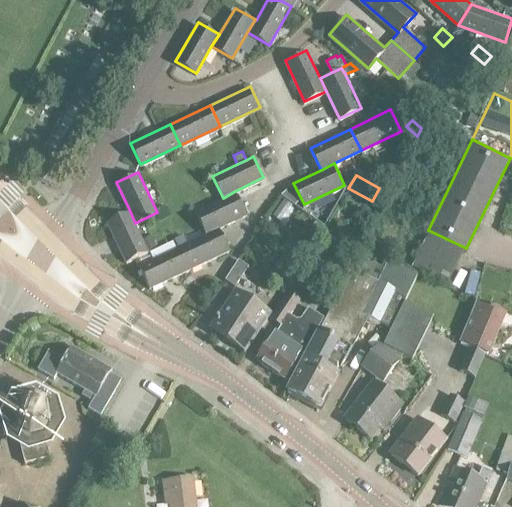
[(235,191),(223,198),(195,211),(206,233),(219,226),(246,213),(235,191)]
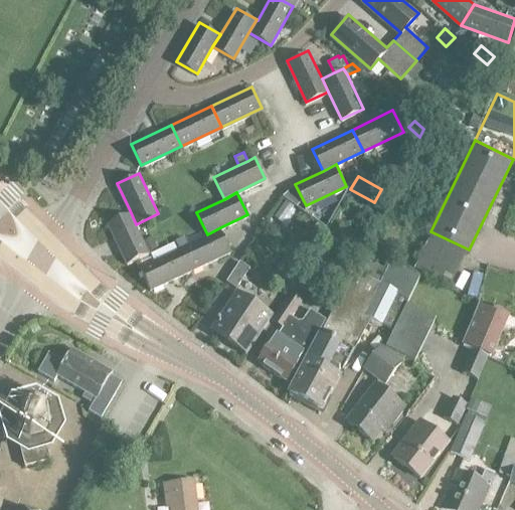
[(136,224),(130,210),(108,221),(127,263),(149,251),(136,224)]
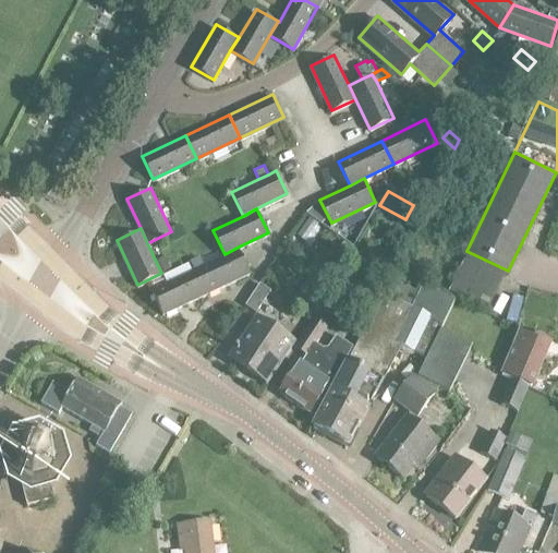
[(239,247),(225,254),(195,268),(206,291),(250,271),(239,247)]
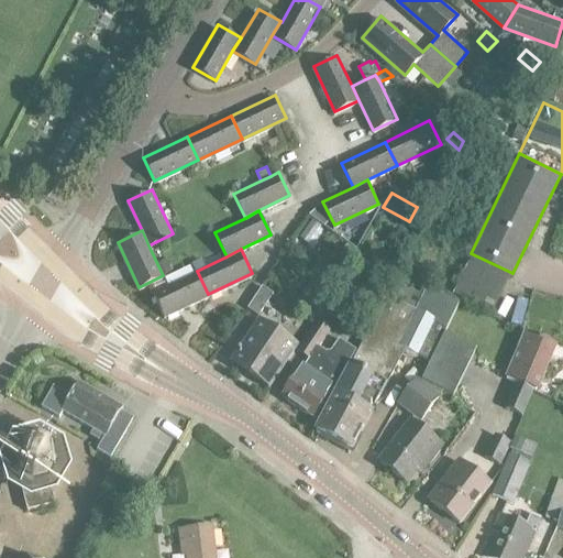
[(495,309),(512,273),(471,253),(453,290),(495,309)]
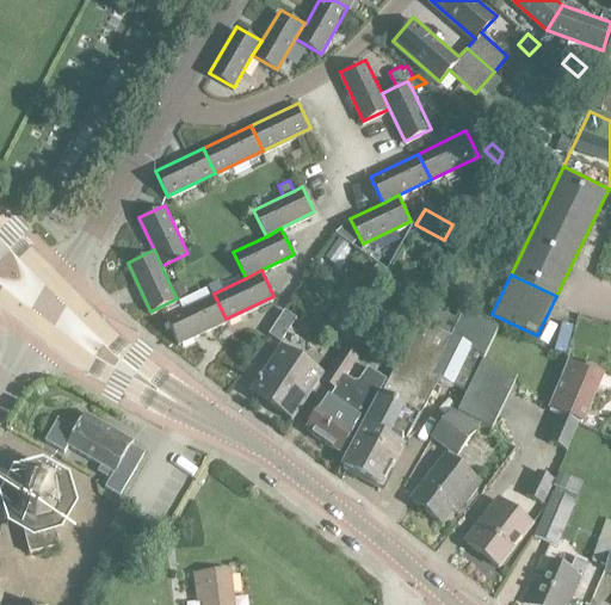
[(226,319),(214,294),(166,316),(179,341),(226,319)]
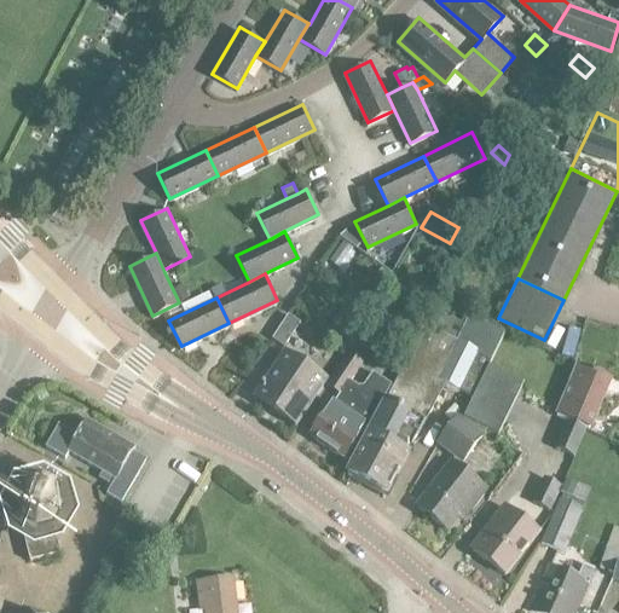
[(403,365),(387,395),(347,469),(388,491),(410,449),(409,447),(444,381),(472,394),(489,362),(492,353),(505,328),(470,311),(464,321),(435,305),(427,322),(424,321),(401,364),(403,365)]
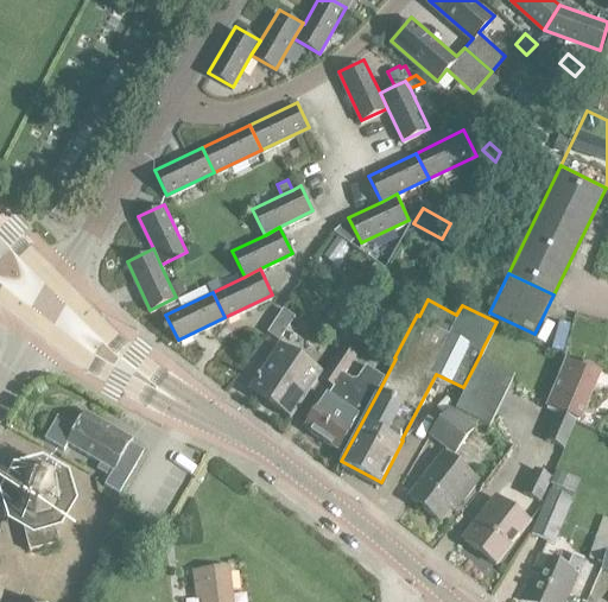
[(287,325),(276,317),(267,329),(279,337),(287,325)]
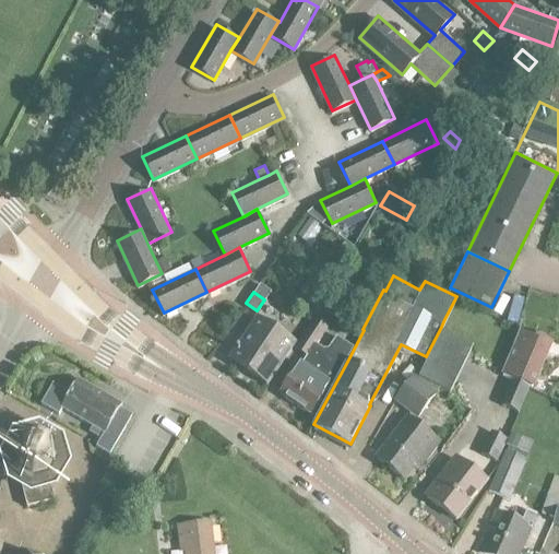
[(268,382),(296,341),(258,315),(229,357),(268,382)]
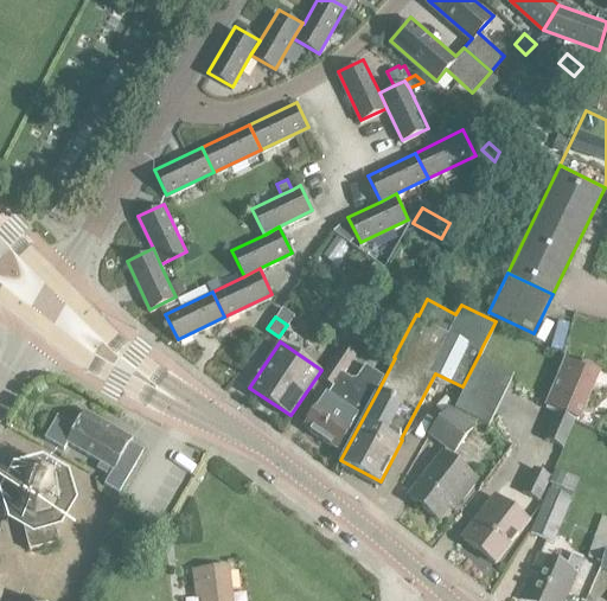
[(352,353),(342,346),(320,376),(331,383),(352,353)]
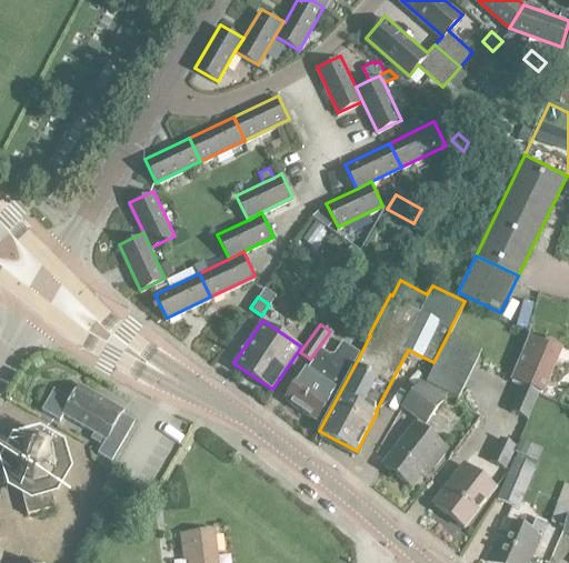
[(449,332),(433,362),(435,362),(426,381),(458,396),(481,348),(449,332)]
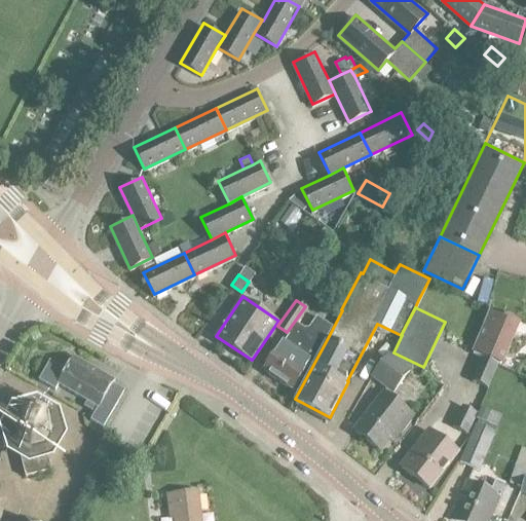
[(491,308),(474,349),(481,352),(499,361),(501,362),(519,320),(491,308)]
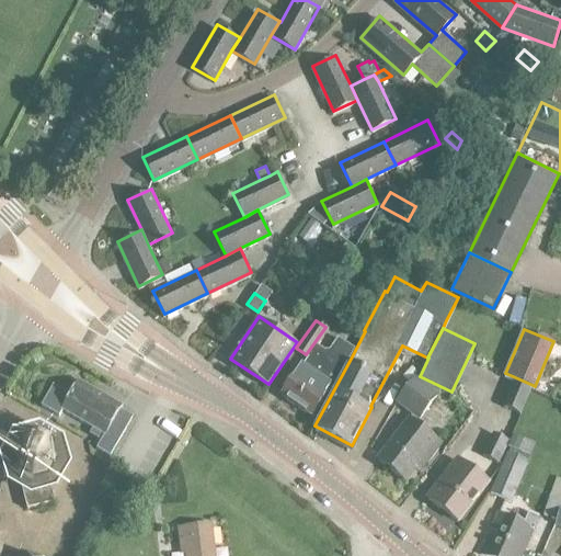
[(292,377),(281,393),(310,413),(322,396),(321,395),(330,383),(335,387),(351,359),(348,358),(355,347),(338,335),(330,347),(324,348),(317,342),(301,364),(292,377)]
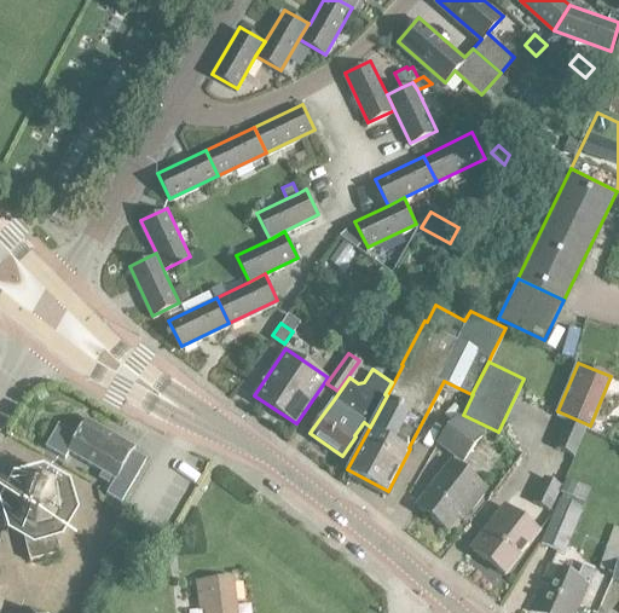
[(87,415),(77,432),(59,421),(45,444),(65,456),(68,451),(105,472),(103,478),(110,481),(105,491),(121,499),(146,456),(132,447),(134,443),(87,415)]
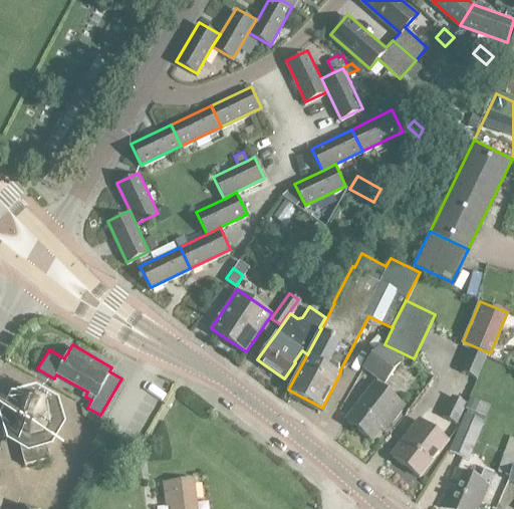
[(402,352),(384,344),(382,347),(400,360),(402,352)]
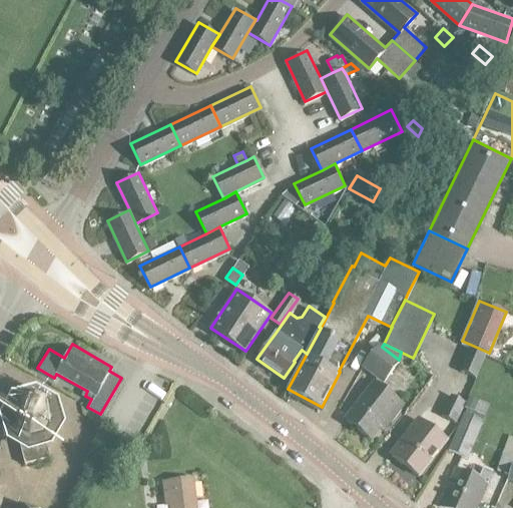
[(487,352),(469,344),(460,368),(468,373),(476,376),(487,352)]
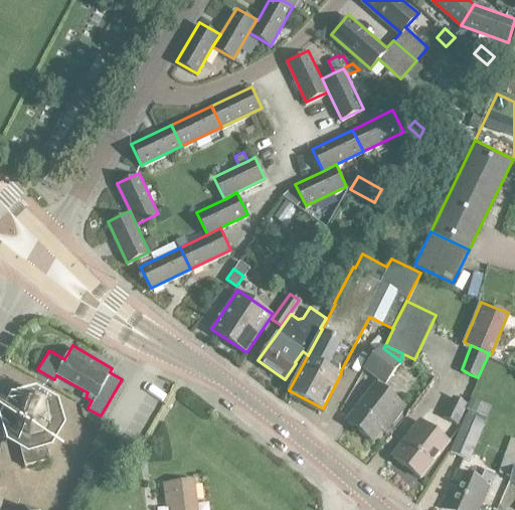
[(400,361),(381,346),(364,367),(384,382),(400,361)]
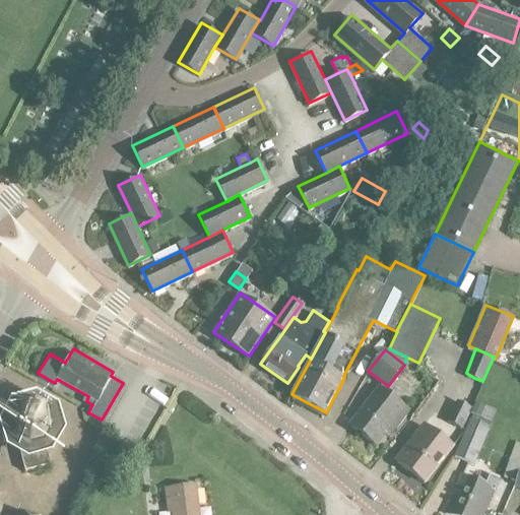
[(410,408),(380,385),(380,384),(350,423),(376,442),(385,429),(392,421),(397,425),(410,408)]
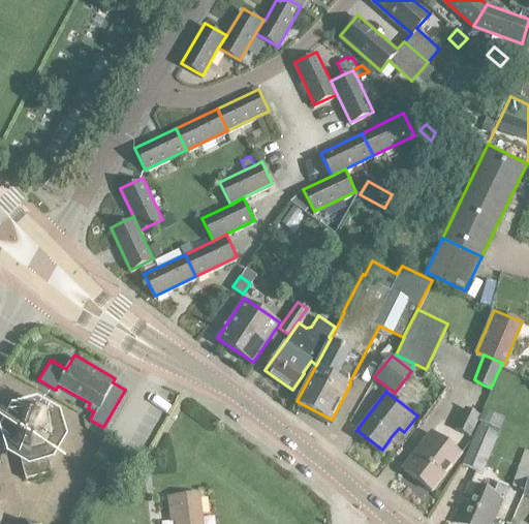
[(470,433),(477,419),(480,412),(465,405),(455,426),(470,433)]
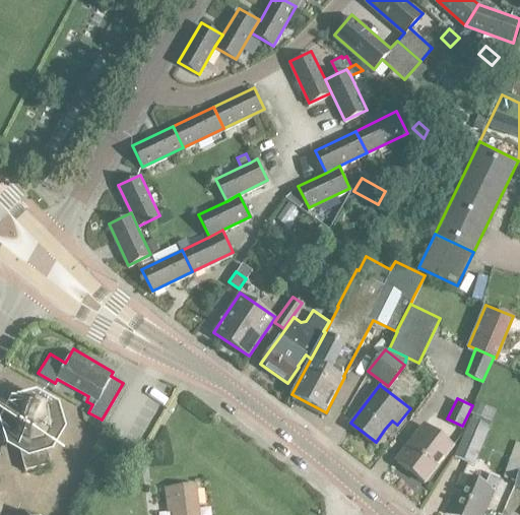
[(471,412),(470,416),(490,425),(492,421),(497,409),(475,400),(470,411),(471,412)]
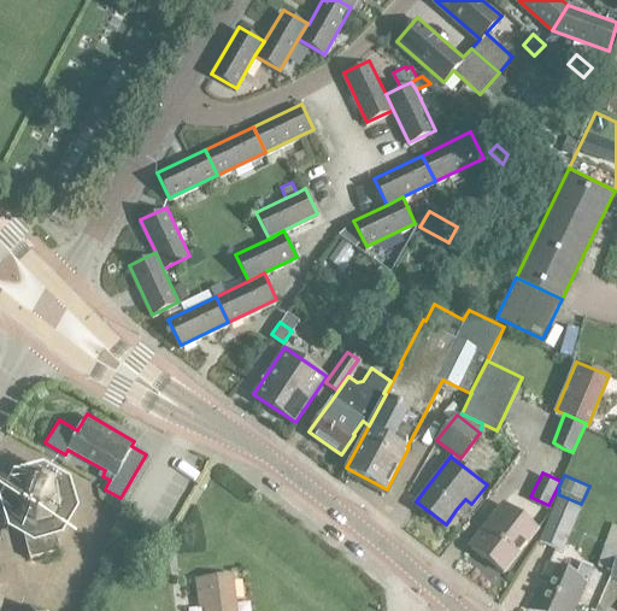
[(60,487),(42,476),(23,482),(11,501),(17,521),(27,527),(24,533),(30,554),(60,546),(54,526),(66,506),(60,487)]
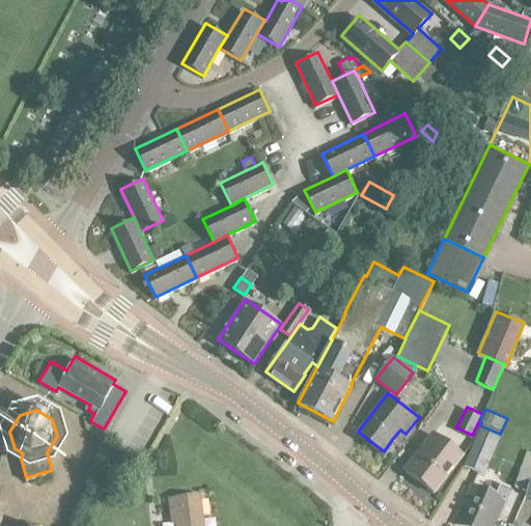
[(480,425),(475,437),(464,464),(484,472),(500,434),(480,425)]
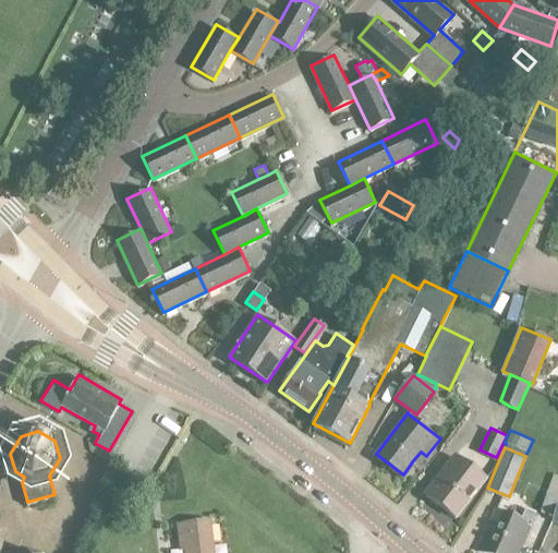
[(485,478),(456,454),(425,492),(456,516),(485,478)]
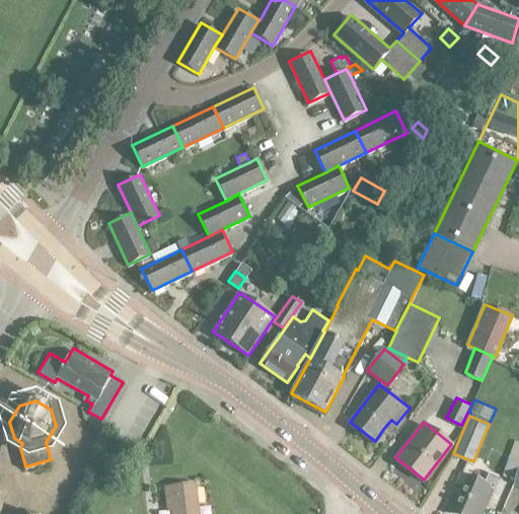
[(518,461),(518,440),(513,438),(502,470),(515,474),(518,461)]
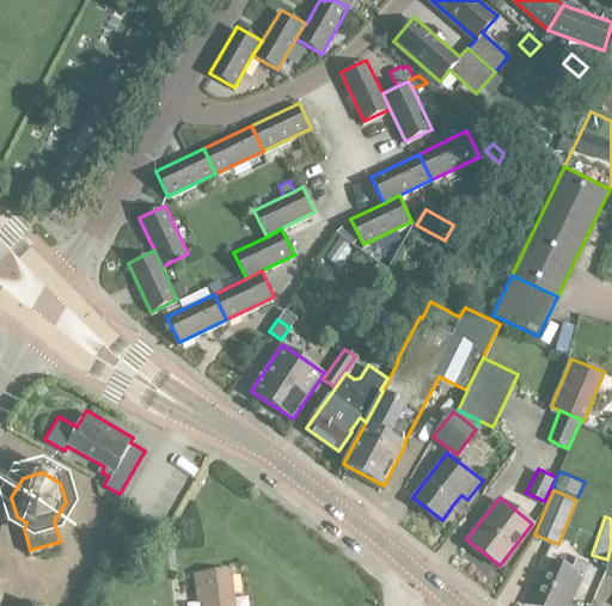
[(577,554),(571,567),(539,552),(519,600),(534,605),(568,605),(581,574),(588,558),(577,554)]
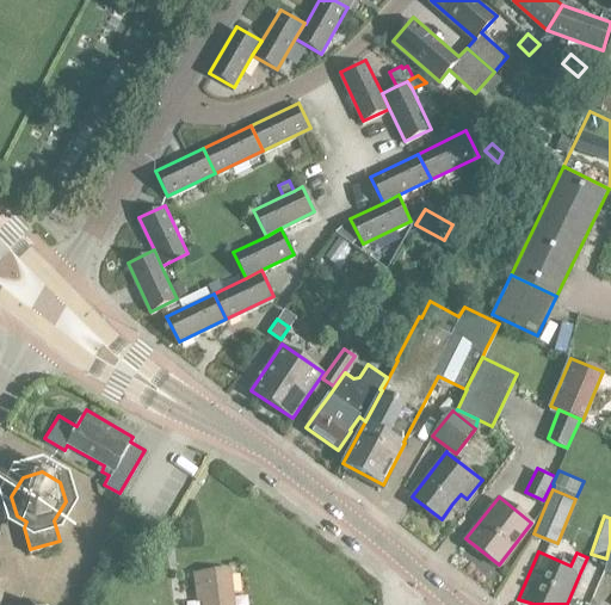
[(203,604),(234,604),(229,566),(195,570),(197,586),(197,592),(202,591),(203,604)]
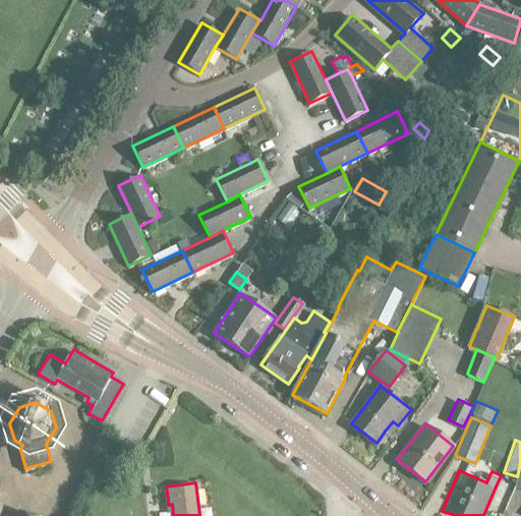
[(32,515),(8,507),(5,515),(32,515)]
